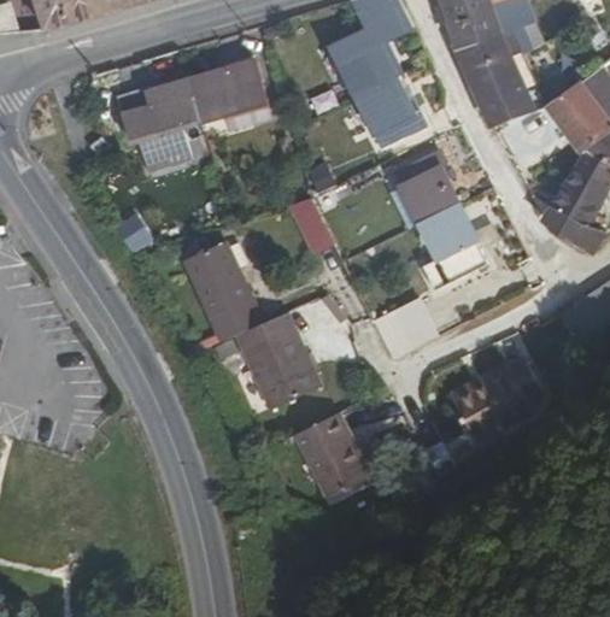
[(0,34),(3,34),(19,31),(10,0),(0,3),(0,34)]
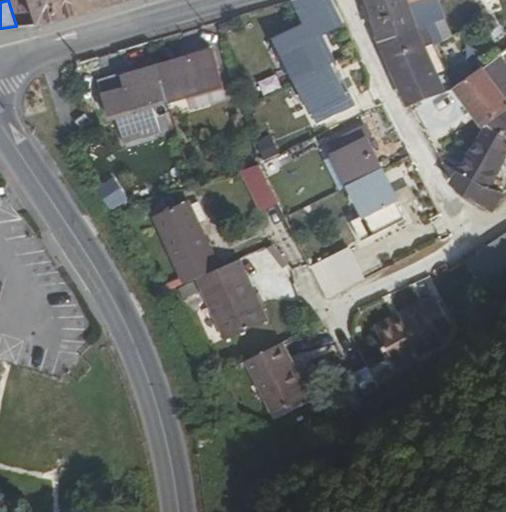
[(27,0),(35,25),(120,0),(27,0)]
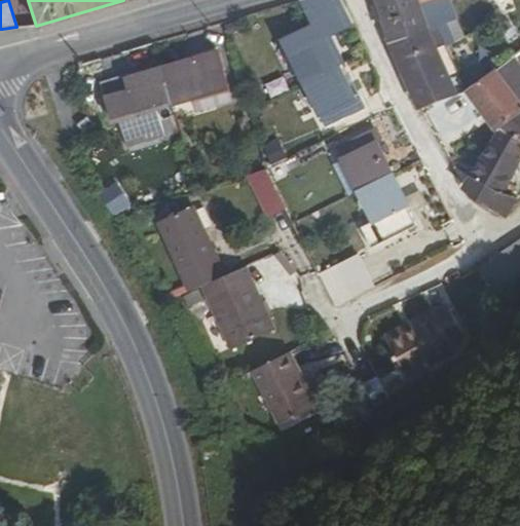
[(294,0),(293,0),(304,28),(323,22),(329,34),(329,35),(350,25),(338,0),(294,0)]
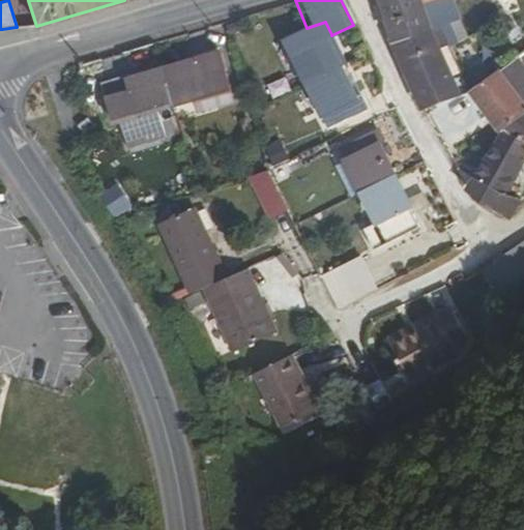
[(382,0),(400,55),(427,109),(463,93),(457,84),(445,64),(439,49),(430,22),(425,3),(426,1),(425,0),(382,0)]
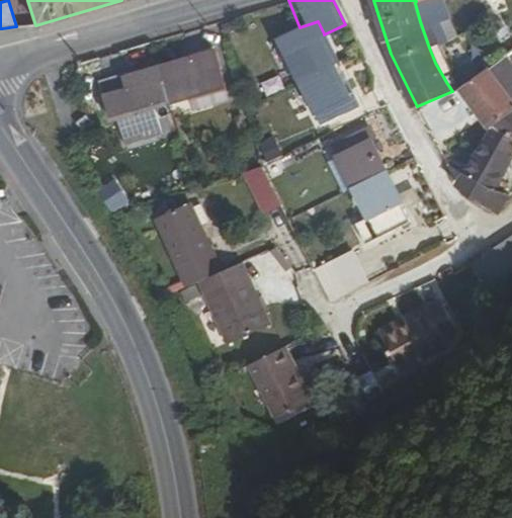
[(436,44),(454,36),(441,0),(433,0),(422,4),(436,44)]
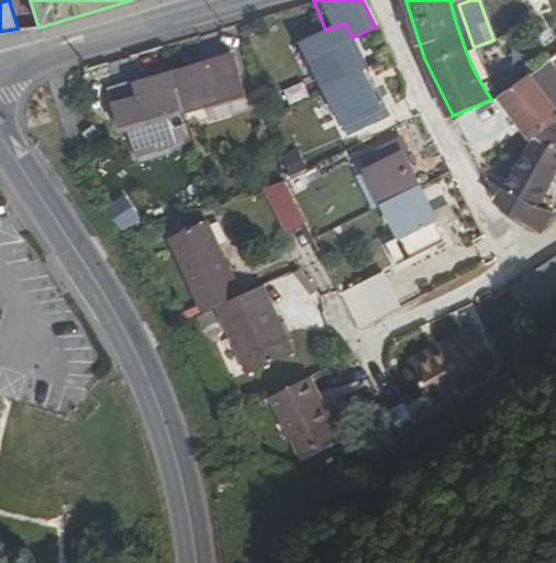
[(345,23),(325,30),(332,45),(312,56),(327,86),(360,69),(345,41),(352,37),(352,36),(345,23)]
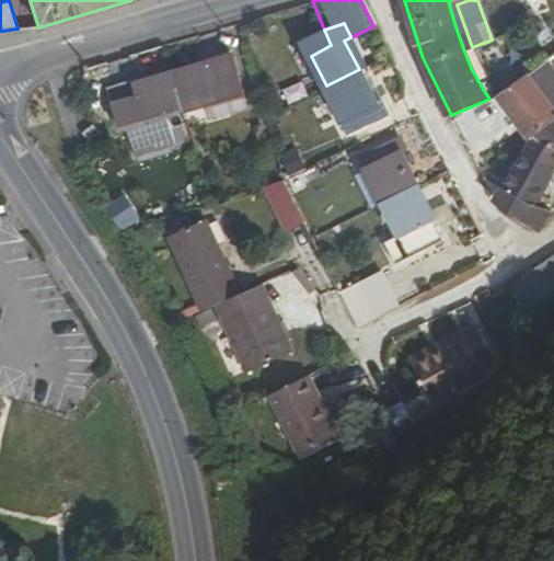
[(324,30),(302,38),(311,56),(331,45),(324,30)]
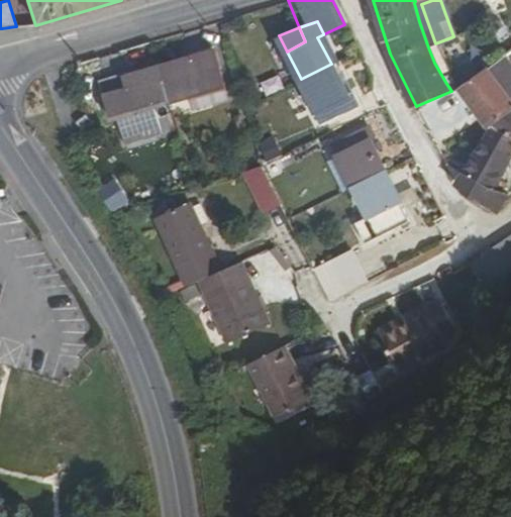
[(210,73),(193,78),(196,86),(200,99),(227,92),(214,40),(200,43),(210,73)]
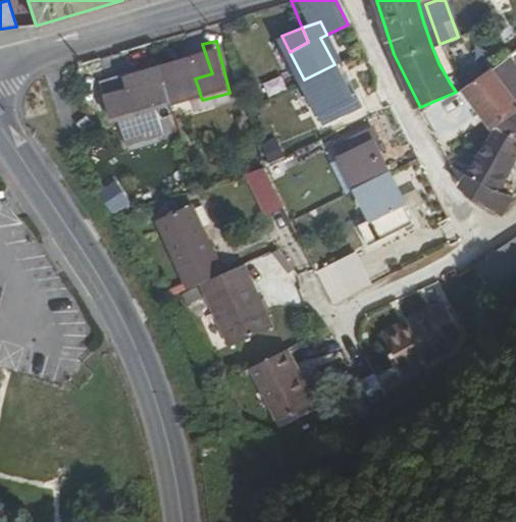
[(137,103),(167,95),(198,87),(195,79),(212,73),(202,44),(186,48),(187,54),(127,71),(96,81),(102,104),(134,95),(137,103)]
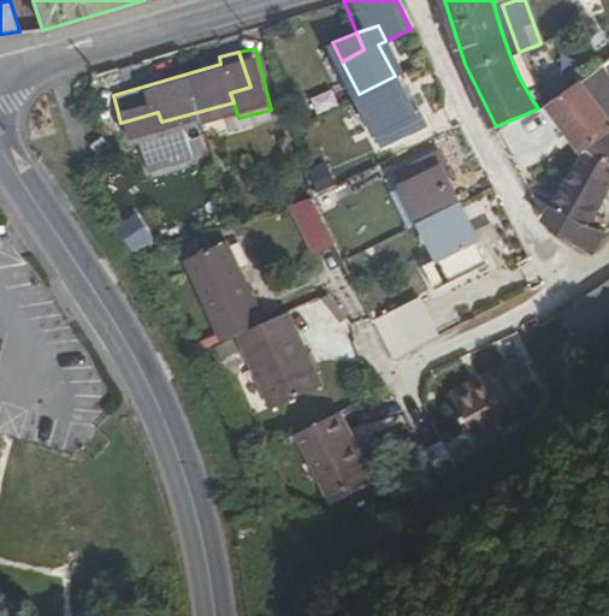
[(553,104),(551,104),(571,129),(573,131),(578,138),(589,153),(550,202),(544,214),(543,215),(547,220),(555,225),(567,235),(595,252),(595,253),(608,229),(602,226),(607,213),(598,208),(608,188),(608,101),(589,73),(553,104)]
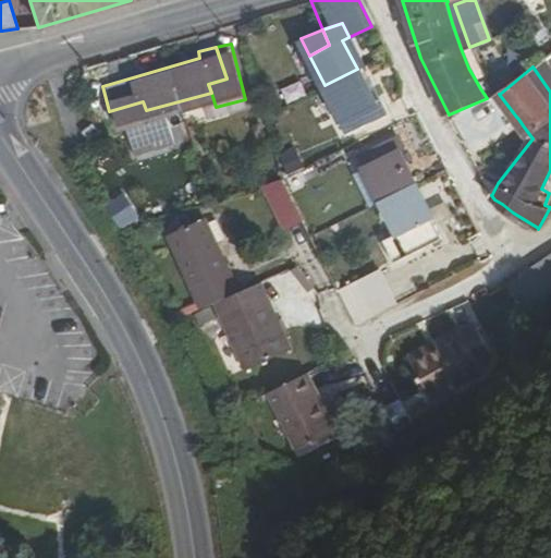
[(357,69),(325,85),(342,119),(363,109),(368,120),(387,111),(380,97),(372,100),(357,69)]
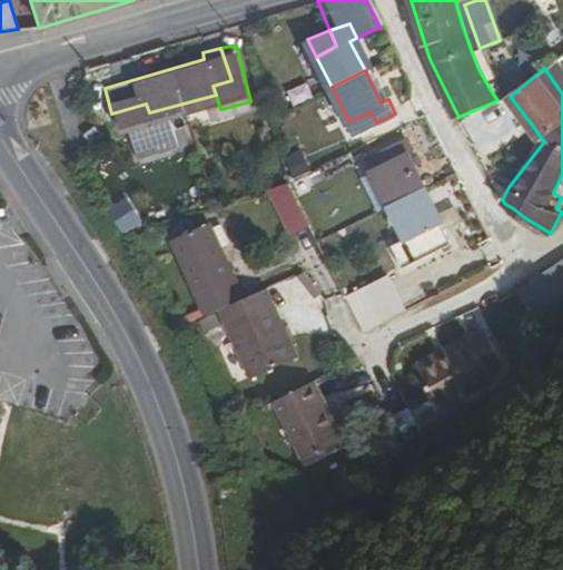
[(289,104),(309,98),(305,82),(285,89),(289,104)]
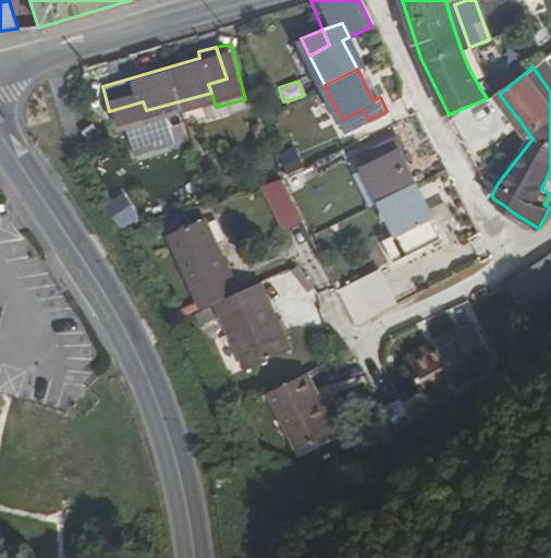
[(109,111),(112,120),(146,110),(143,101),(109,111)]
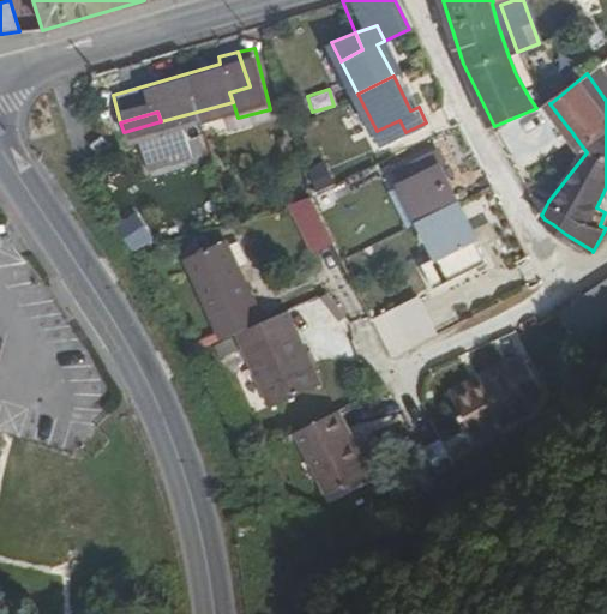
[(377,131),(371,133),(377,145),(406,132),(400,120),(377,131)]
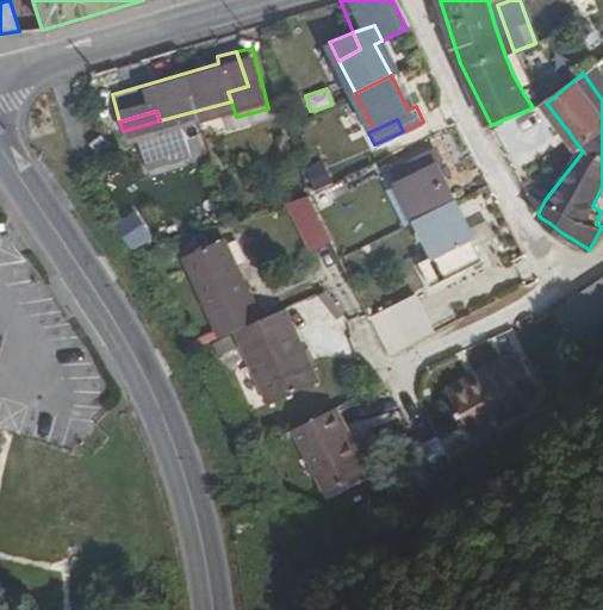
[(172,125),(131,138),(142,172),(182,159),(172,125)]
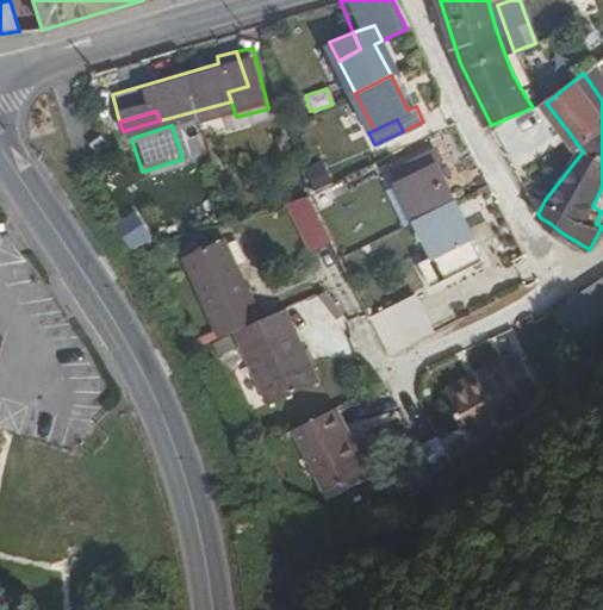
[(403,182),(420,219),(439,253),(422,261),(434,287),(488,259),(439,166),(446,162),(440,149),(418,160),(424,173),(403,182)]
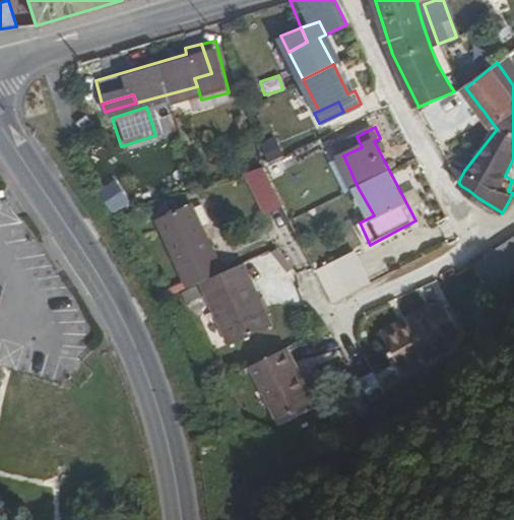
[(357,136),(333,147),(337,158),(343,155),(362,147),(357,136)]
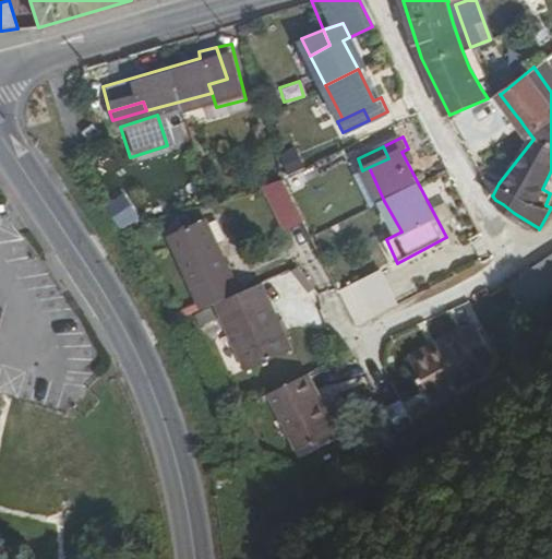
[(260,186),(283,230),(302,222),(296,209),(280,180),(275,182),(260,186)]
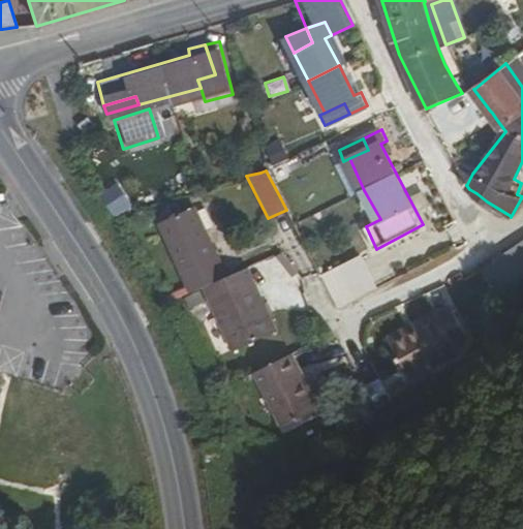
[(155,199),(148,201),(156,220),(191,203),(186,191),(157,199),(155,199)]
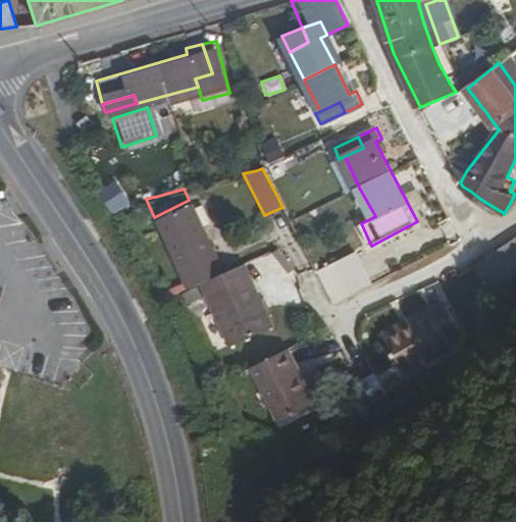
[(154,217),(187,286),(199,280),(229,346),(272,326),(253,282),(243,286),(234,264),(221,270),(189,200),(154,217)]
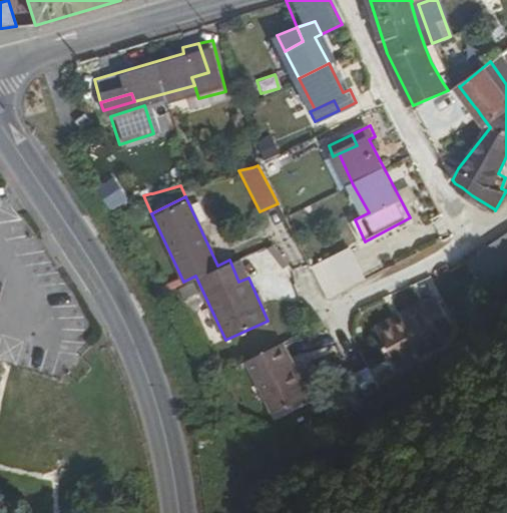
[(506,273),(506,237),(468,263),(483,288),(506,273)]
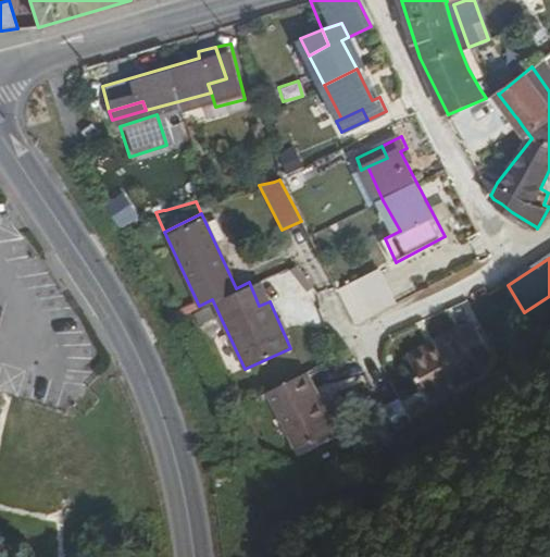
[(378,271),(373,274),(390,310),(395,308),(378,271)]
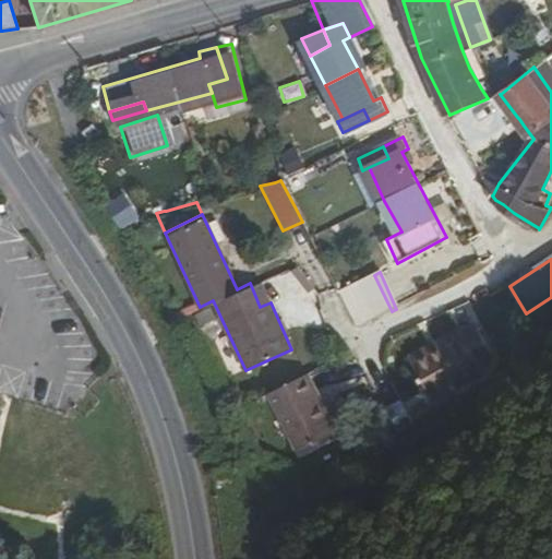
[(338,292),(357,329),(392,311),(374,275),(338,292)]
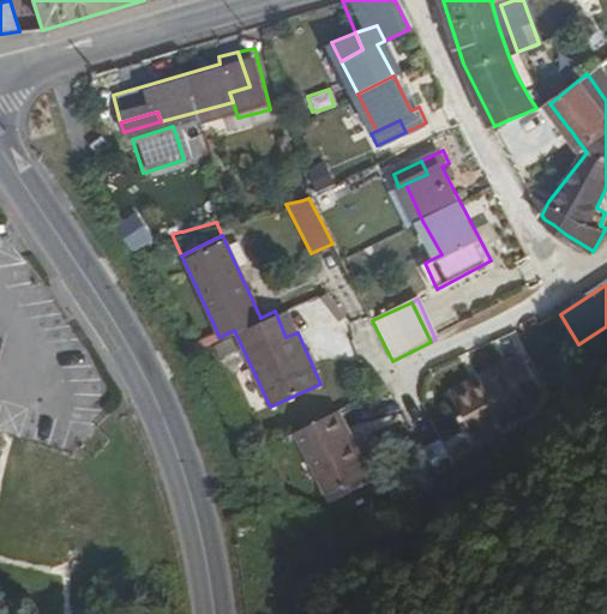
[(275,311),(286,337),(298,332),(286,306),(275,311)]
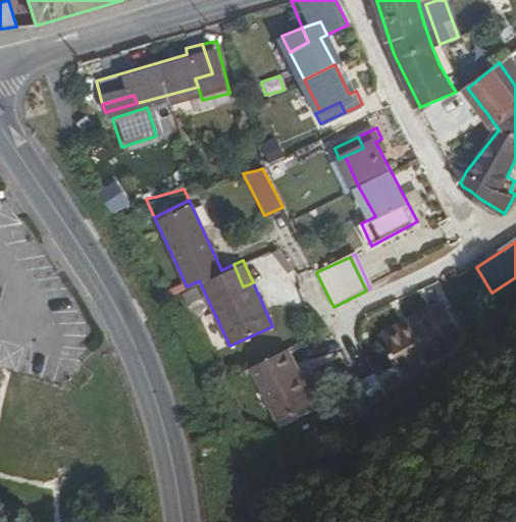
[(456,331),(442,306),(381,336),(401,375),(449,352),(442,340),(456,331)]
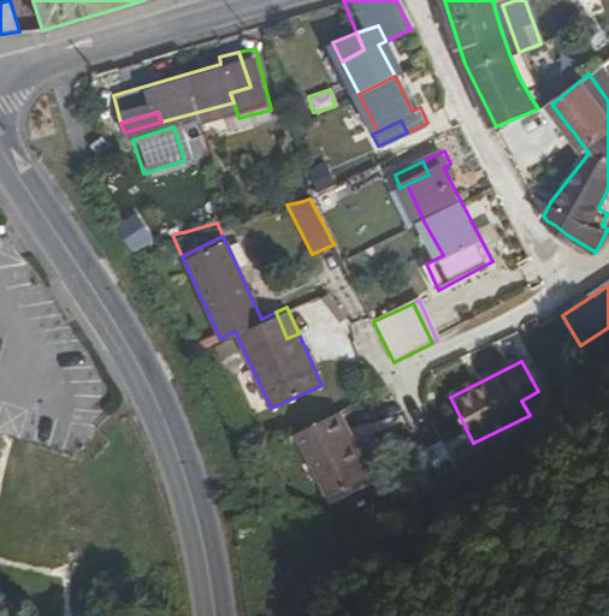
[(340,413),(296,434),(319,481),(362,461),(353,442),(340,413)]
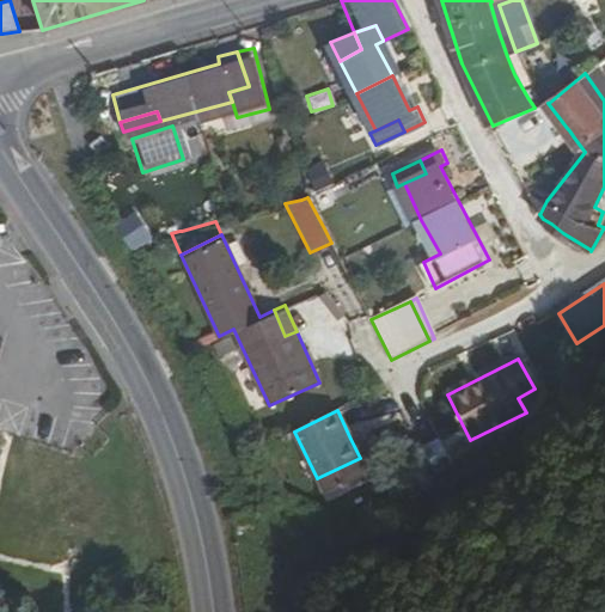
[(325,495),(386,464),(367,432),(350,439),(360,458),(317,478),(325,495)]
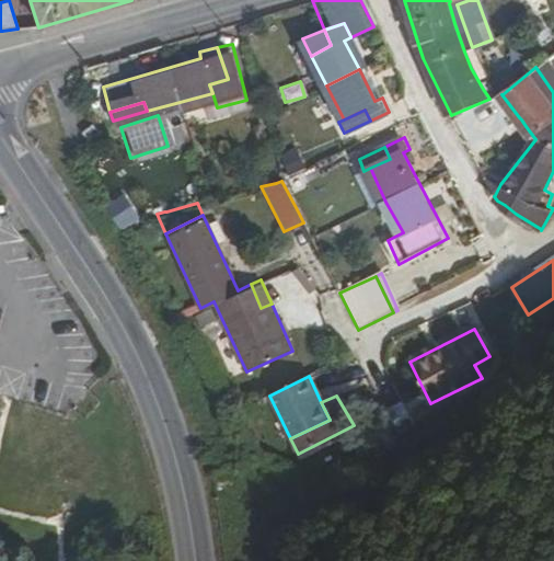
[(400,400),(385,409),(401,436),(415,428),(400,400)]
